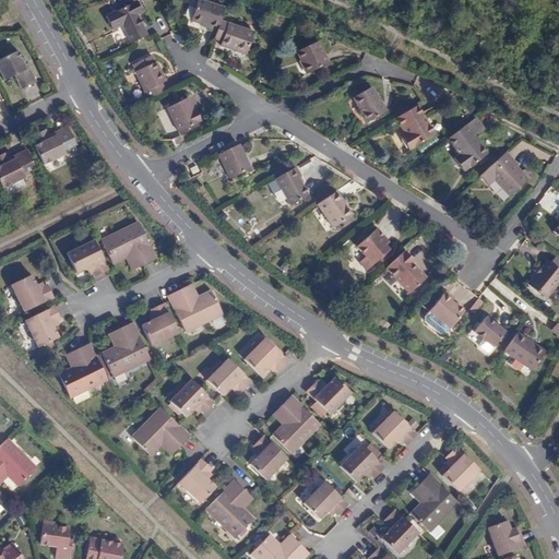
[(222,16),(225,7),(204,0),(198,0),(191,19),(200,22),(210,25),(209,27),(217,31),(221,21),(222,16)]
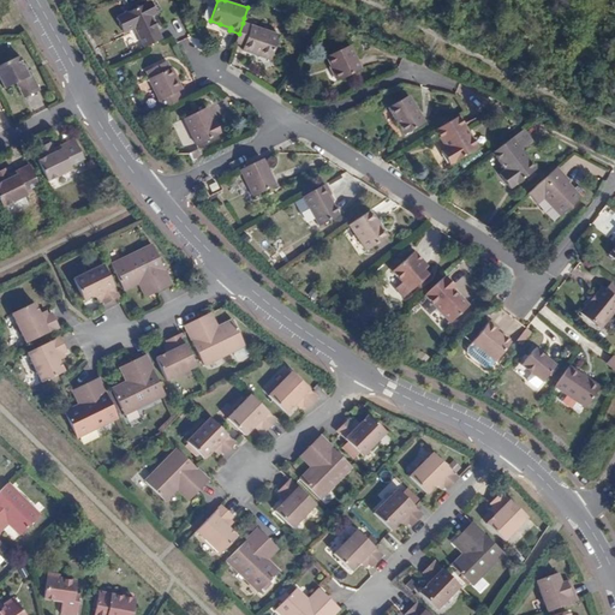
[(135,28),(144,48),(162,39),(150,16),(153,15),(147,3),(144,4),(143,1),(139,4),(141,5),(129,12),(117,17),(124,33),(135,28)]
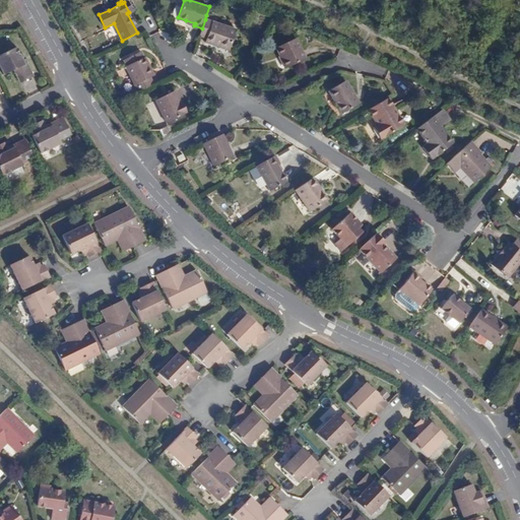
[(202,28),(199,36),(206,38),(205,42),(229,50),(236,29),(214,22),(205,19),(202,28)]
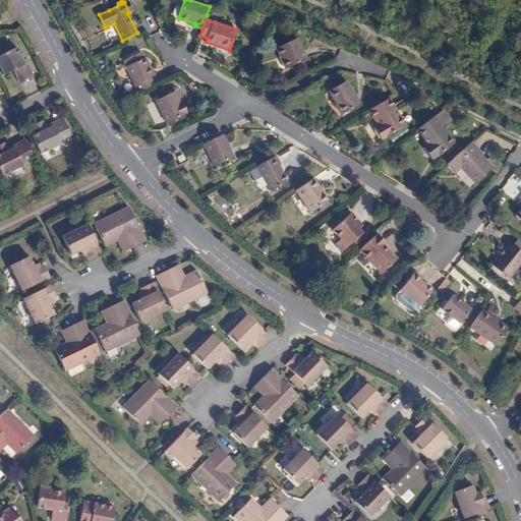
[(282,55),(288,67),(305,59),(295,38),(275,48),(279,56),(282,55)]
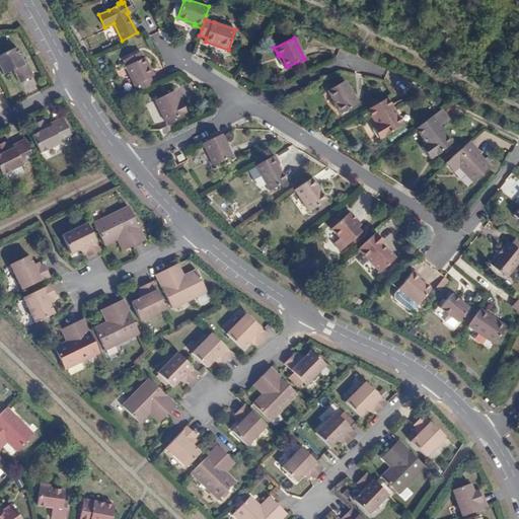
[(23,64),(19,56),(15,48),(0,54),(0,68),(4,75),(14,70),(20,83),(33,76),(26,62),(23,64)]
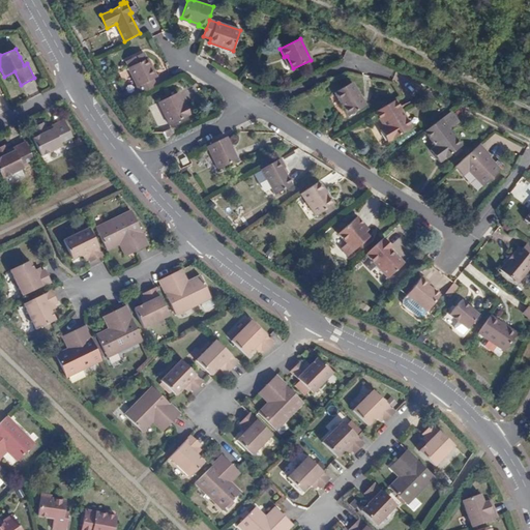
[(127,68),(140,94),(156,86),(153,79),(155,78),(152,71),(154,70),(148,58),(147,58),(144,53),(133,58),(136,64),(128,67),(127,68)]
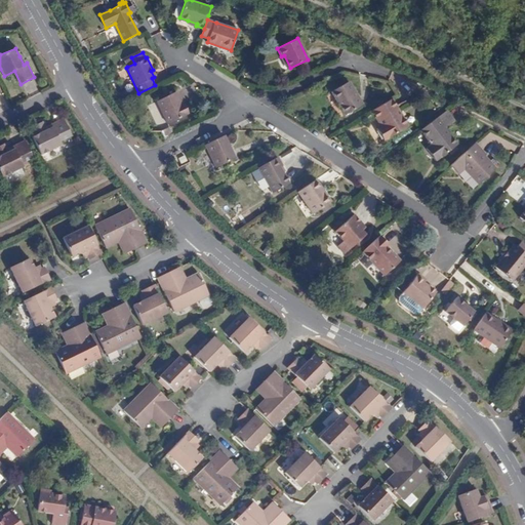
[(286,70),(290,68),(284,55),(281,56),(280,57),(286,70)]
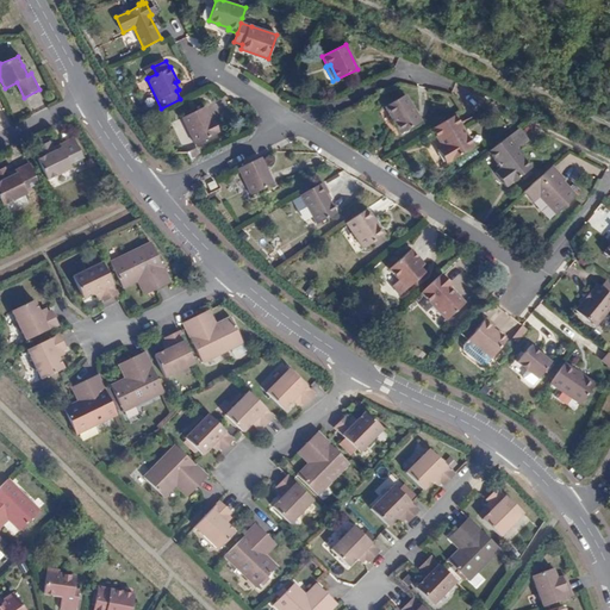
[(156,74),(153,67),(144,70),(148,78),(156,74)]
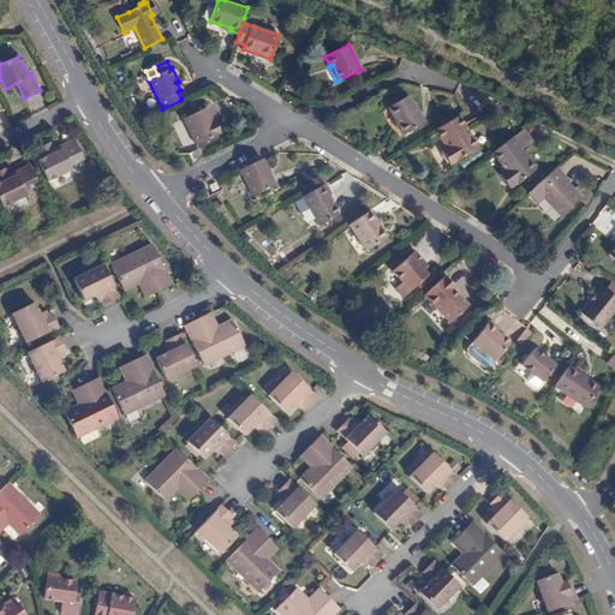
[(408,95),(388,107),(404,133),(424,121),(408,95)]
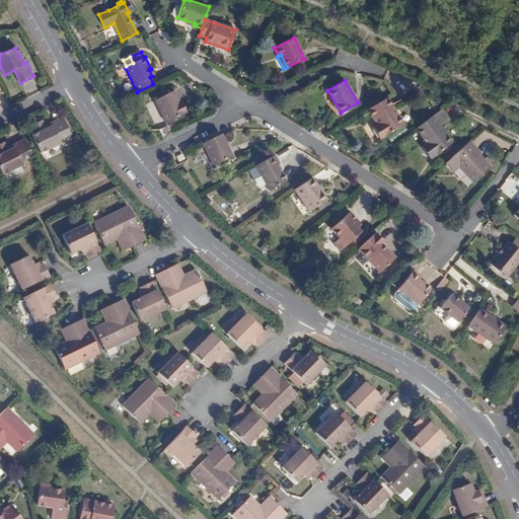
[(171,91),(155,100),(167,123),(184,114),(183,113),(186,112),(180,101),(177,102),(171,91)]
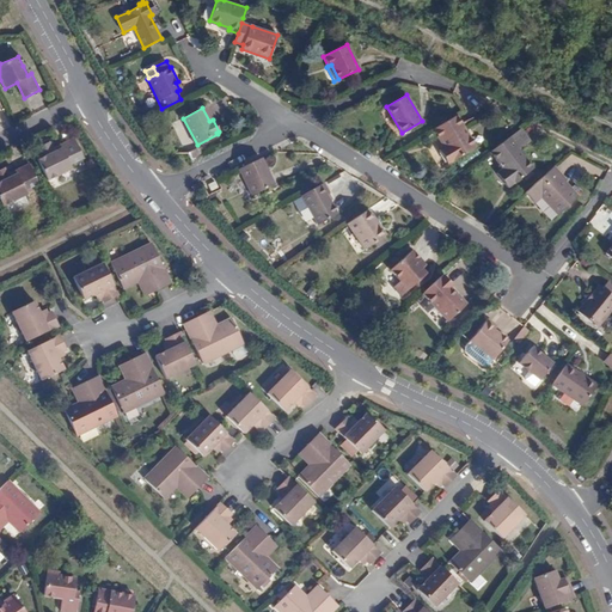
[(477,146),(458,115),(434,129),(440,140),(442,138),(446,145),(440,150),(448,163),(477,146)]
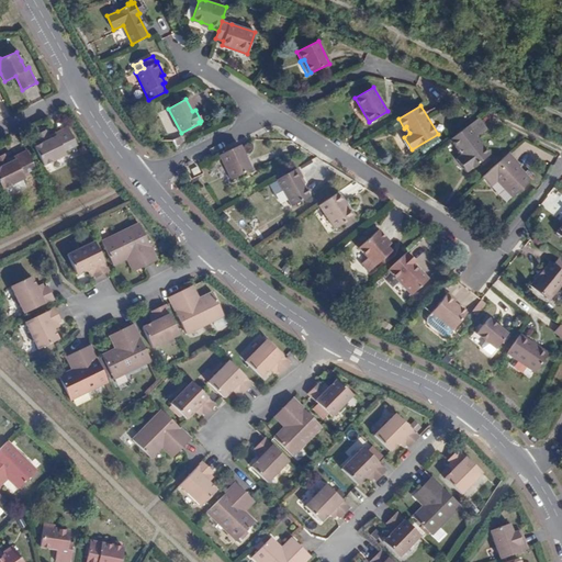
[(487,130),(479,117),(450,139),(459,150),(462,155),(460,156),(457,158),(468,171),(481,161),(490,155),(478,137),(487,130)]
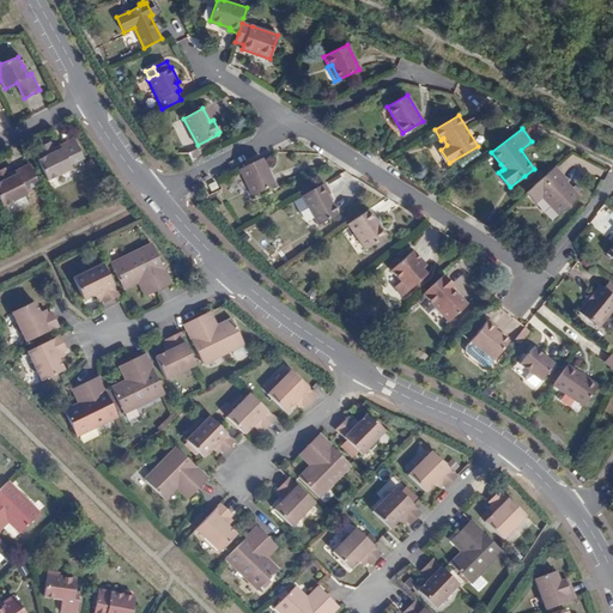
[(54,152),(53,149),(50,144),(40,149),(44,158),(38,162),(48,182),(72,170),(71,167),(84,161),(73,139),(60,145),(61,149),(54,152)]
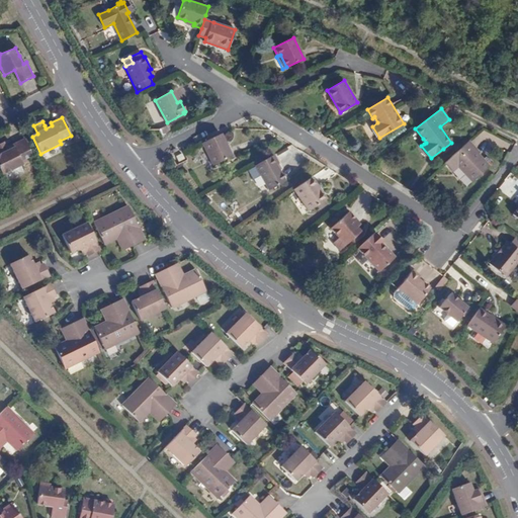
[(162,138),(171,133),(168,126),(159,131),(162,138)]
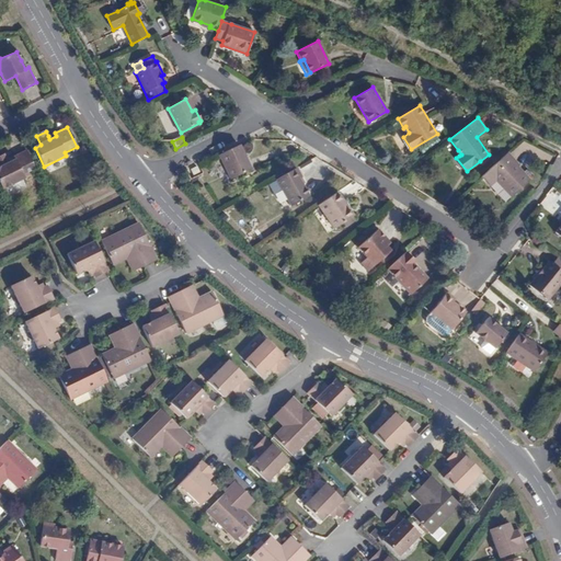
[(239,145),(218,155),(230,180),(251,169),(239,145)]
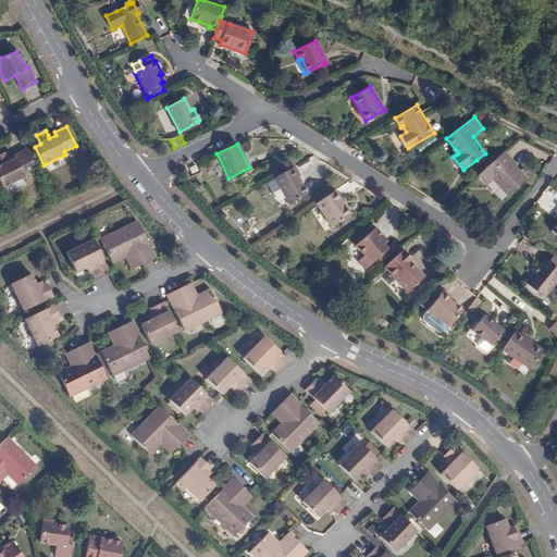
[(9,161),(7,158),(5,153),(0,156),(0,182),(3,188),(25,178),(23,174),(36,169),(26,149),(14,155),(15,158),(9,161)]
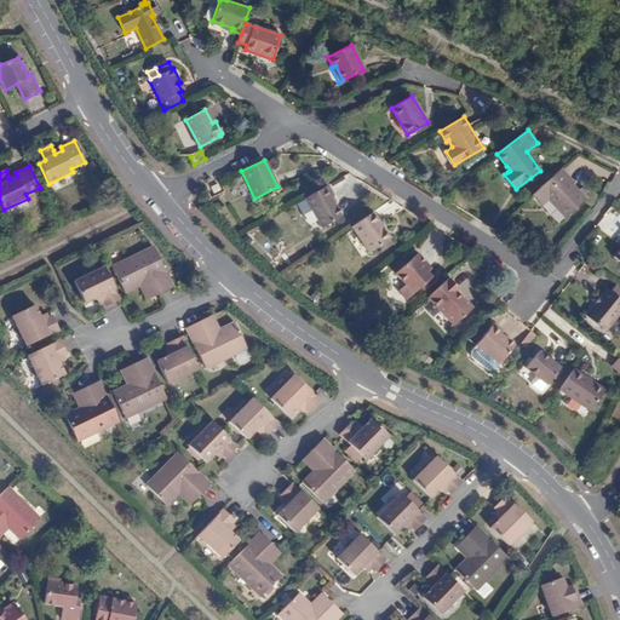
[(573,182),(561,168),(533,195),(541,205),(547,199),(566,218),(586,199),(572,183),(573,182)]
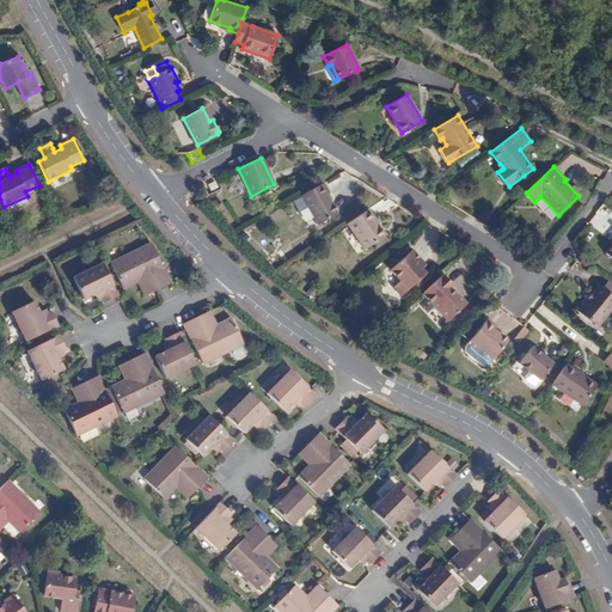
[(536,172),(533,169),(524,176),(526,179),(536,172)]
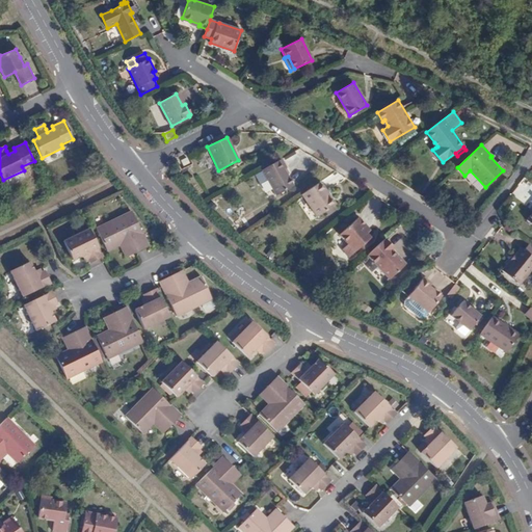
[(295,151),(284,157),(286,161),(297,155),(295,151)]
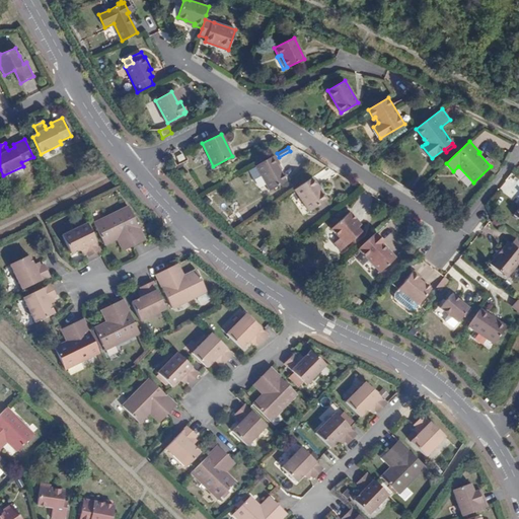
[(181,153),(176,156),(178,161),(184,158),(181,153)]
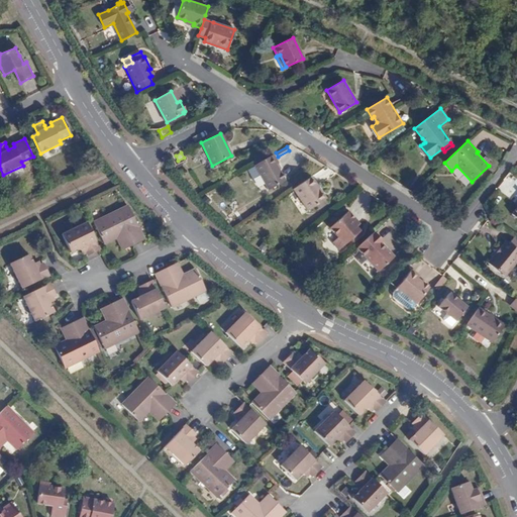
[(274,154),(253,166),(268,190),(284,180),(278,170),(275,165),(278,163),(274,154)]
